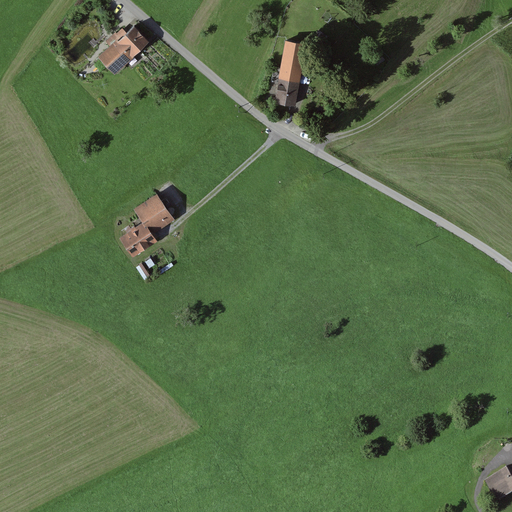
[(119,38),(118,37),(98,56),(114,73),(134,56),(133,54),(149,40),(135,24),(119,38)]
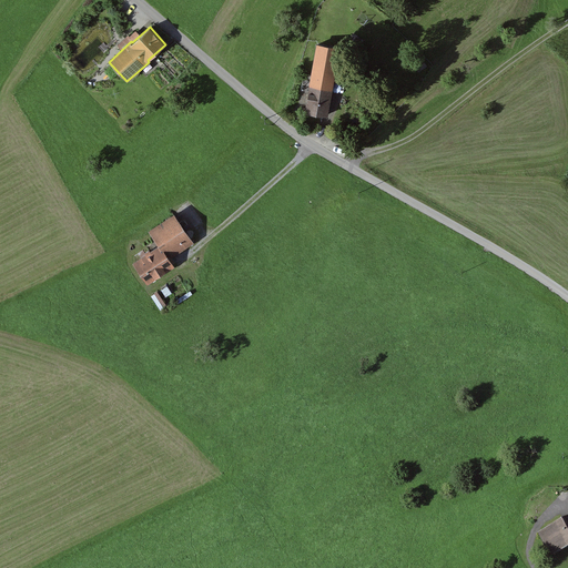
[(318,43),(311,85),(333,90),(336,72),(338,59),(341,48),(318,43)]
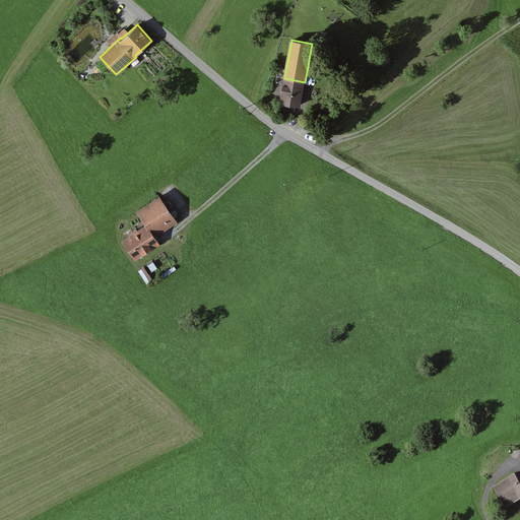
[(321,55),(310,54),(308,66),(319,68),(321,55)]
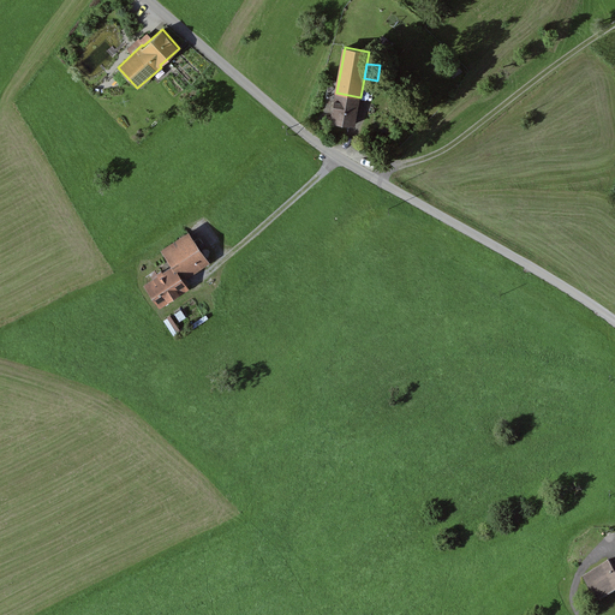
[(458,64),(449,70),(454,77),(463,71),(458,64)]
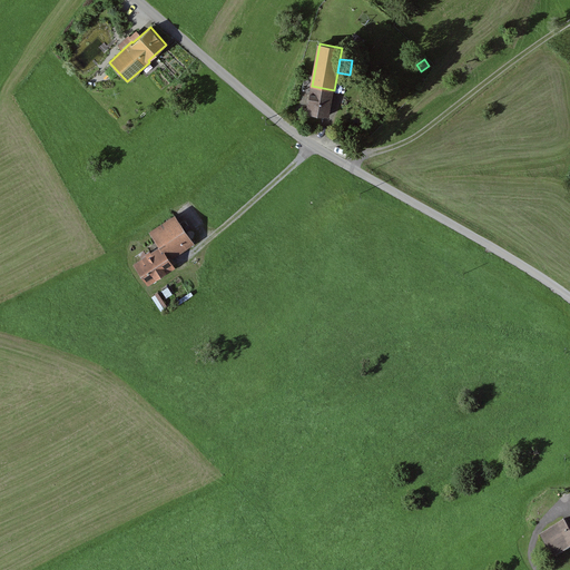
[(334,90),(312,86),(307,111),(330,116),(334,90)]
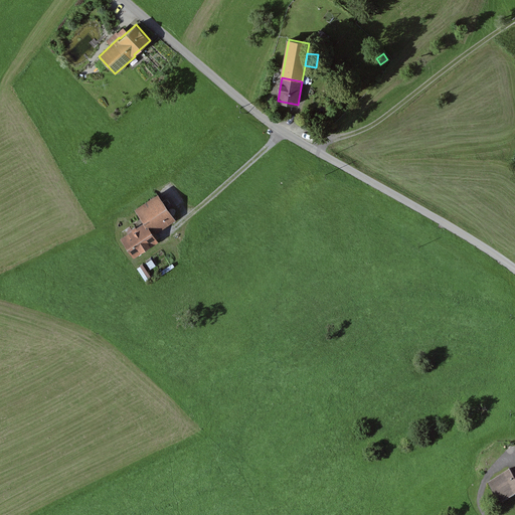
[(136,208),(145,221),(154,234),(176,219),(158,194),(136,208)]
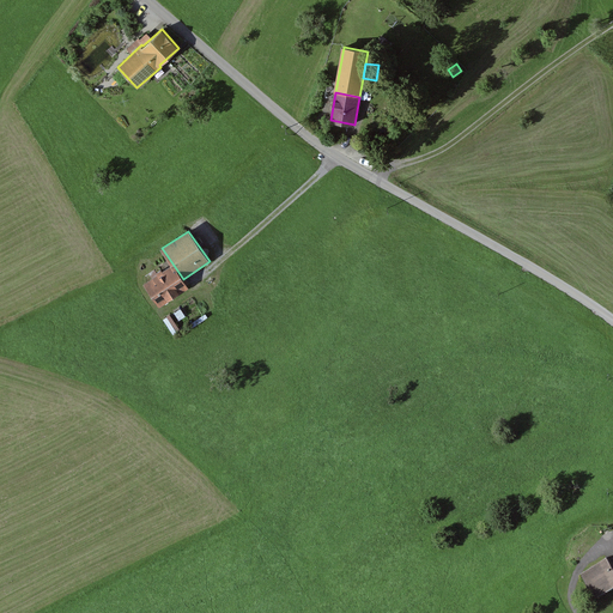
[(183,279),(173,263),(144,283),(159,307),(188,287),(183,279)]
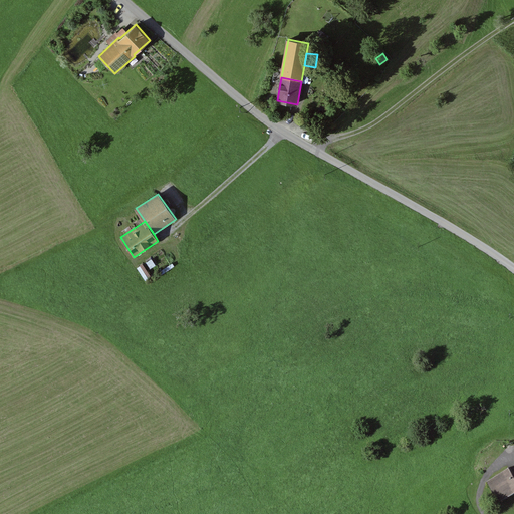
[(513,470),(488,484),(498,505),(513,496),(513,470)]
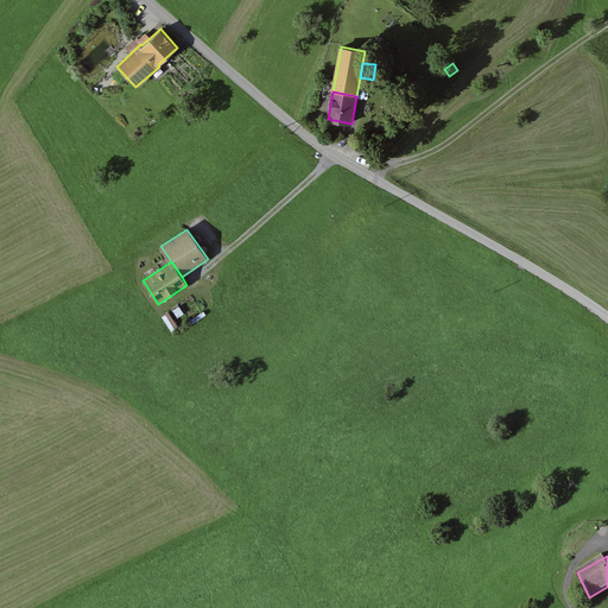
All buildings are outlined.
